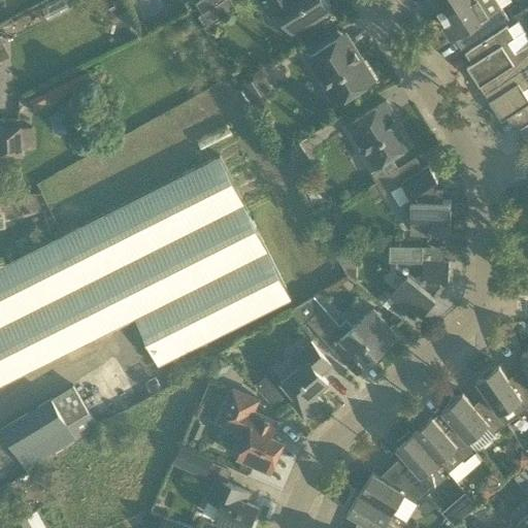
[(200,0),(195,3),(202,13),(223,0),(200,0)]
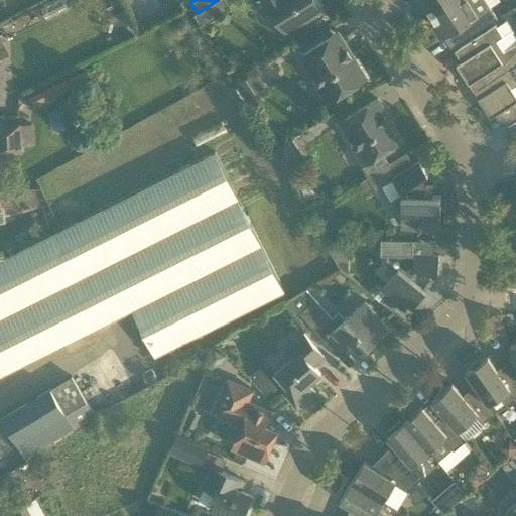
[(225,0),(218,0),(198,13),(206,25),(231,9),(225,0)]
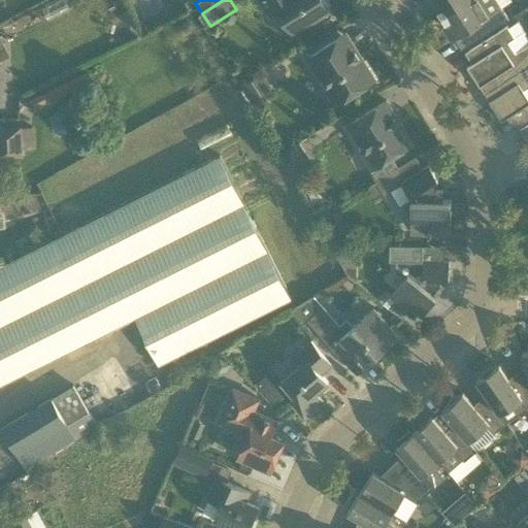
[(259,0),(268,14),(277,9),(292,35),(298,31),(314,22),(331,10),(324,0),(259,0)]
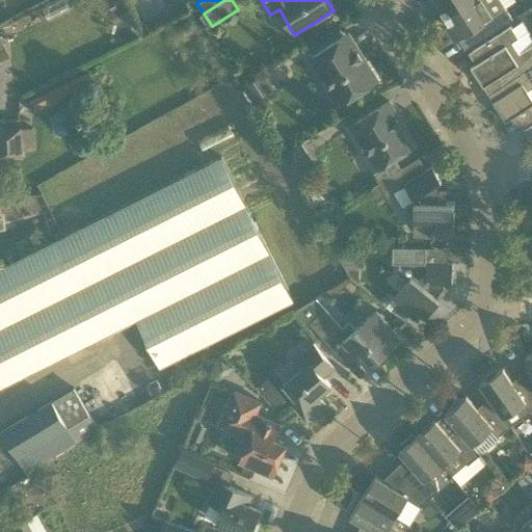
[(427,0),(436,15),(440,12),(444,19),(472,0),(427,0)]
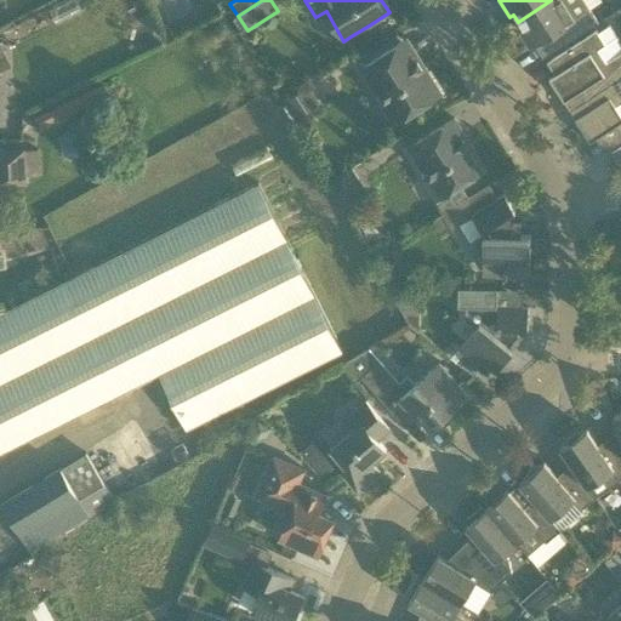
[(519,32),(530,49),(556,33),(564,45),(594,26),(598,23),(584,0),(551,0),(518,22),(523,29),(519,32)]
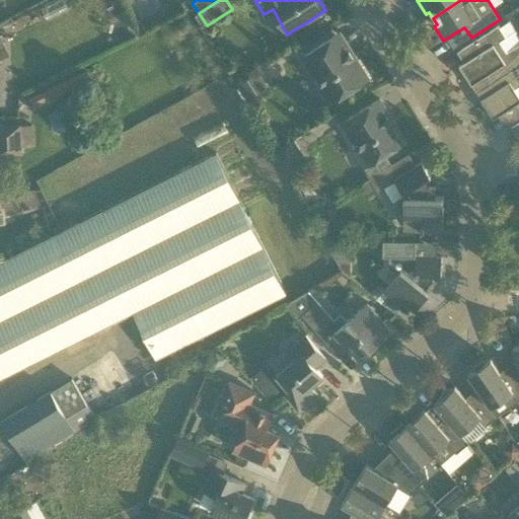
[(467,60),(458,66),(471,85),(474,83),(479,90),(518,64),(518,36),(518,38),(518,44),(506,53),(499,42),(505,38),(498,25),(477,39),(460,49),(467,60)]
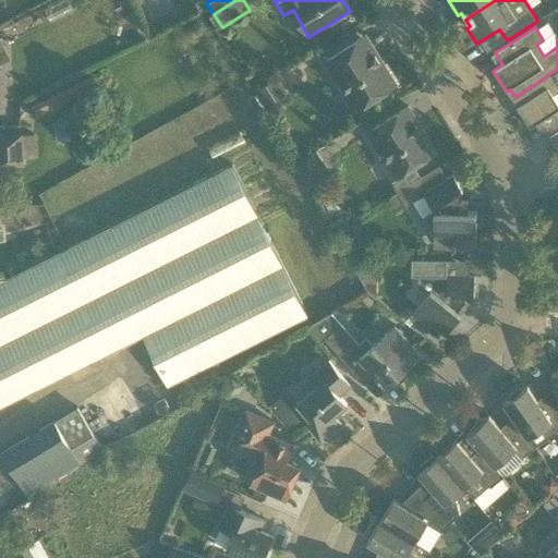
[(355,110),(377,96),(396,84),(365,35),(324,61),(355,110)]
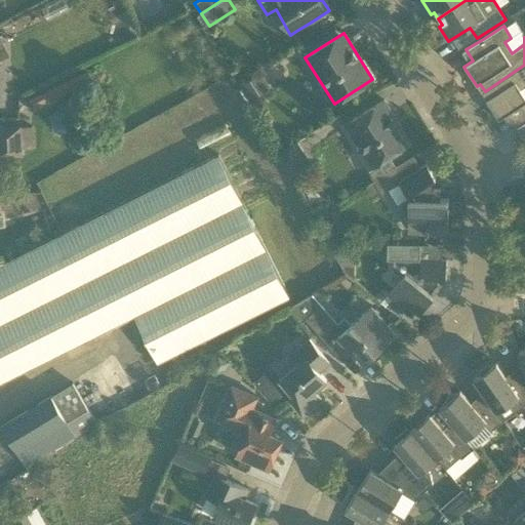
[(524,65),(485,91),(489,98),(486,101),(498,120),(508,115),(514,126),(524,118),(524,98),(520,90),(524,86),(524,65)]
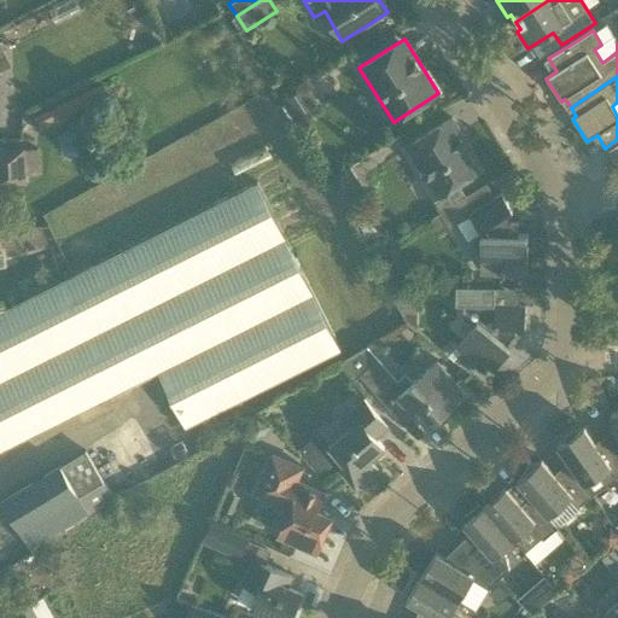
[(99,86),(35,117),(40,127),(105,95),(99,86)]
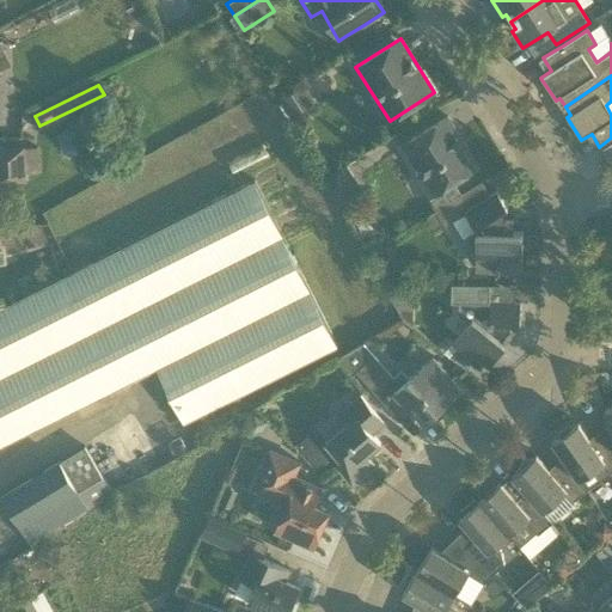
[(304,85),(279,101),(289,118),(314,103),(304,85)]
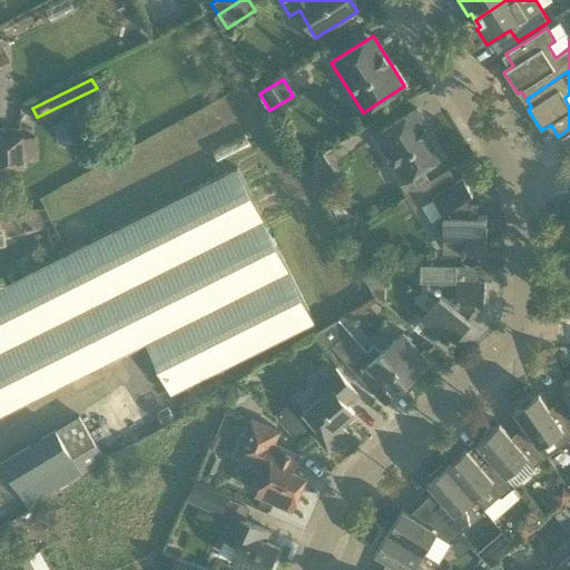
[(425,124),(416,109),(397,120),(374,135),(393,165),(396,163),(408,179),(400,184),(405,197),(411,193),(430,180),(423,169),(442,157),(430,138),(433,136),(425,124)]
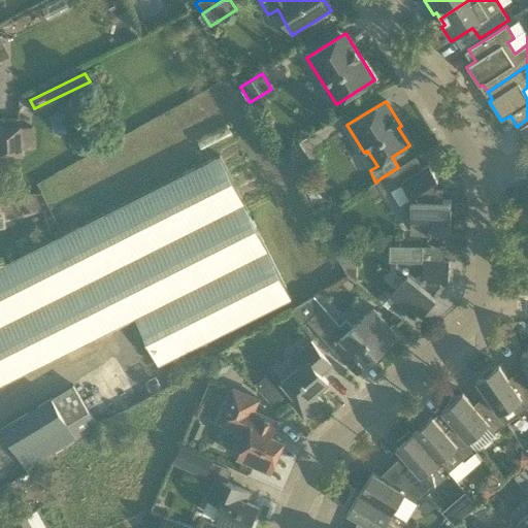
[(21,149),(36,147),(35,127),(20,128),(0,129),(0,156),(21,156),(21,149)]
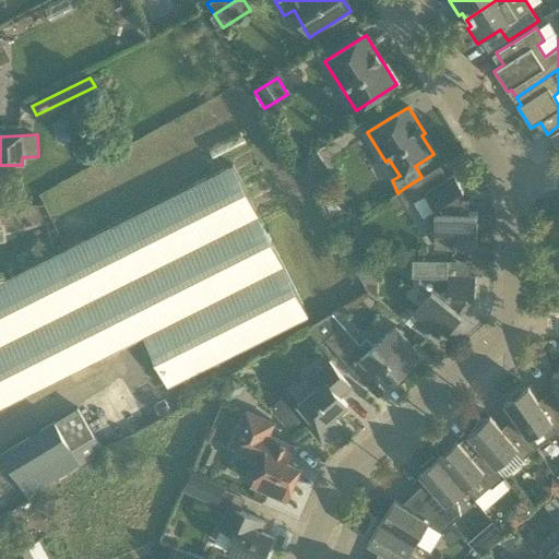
[(310,188),(330,175),(316,152),(295,165),(310,188)]
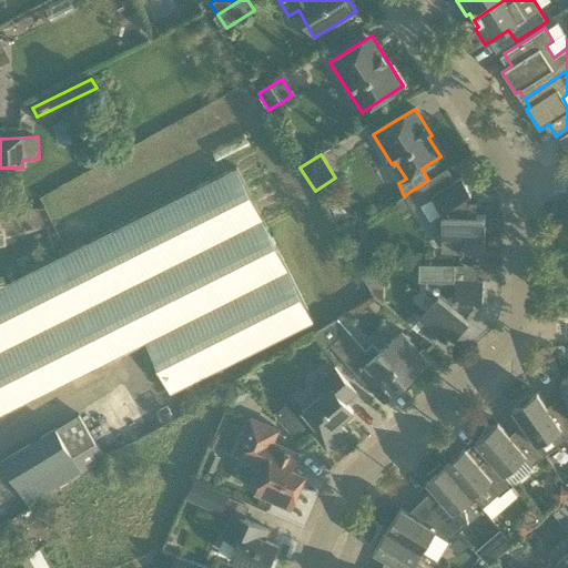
[(0,414),(145,342),(171,393),(313,322),(236,168),(67,252),(0,285),(0,414)]
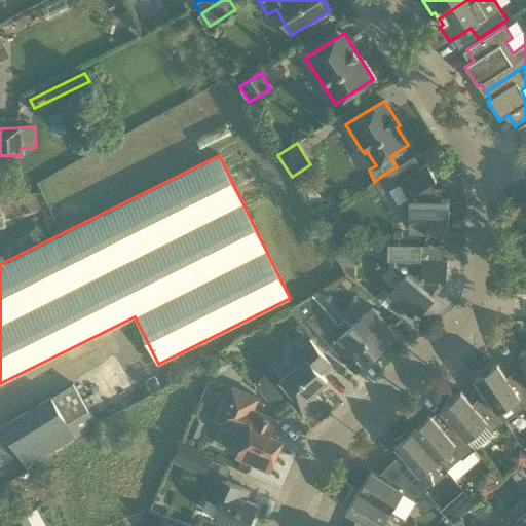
[(374,182),(367,187),(374,198),(381,193),(381,194),(400,183),(409,198),(409,227),(408,235),(425,235),(425,234),(427,234),(448,235),(449,199),(441,199),(442,187),(435,187),(431,182),(436,179),(426,164),(404,179),(397,166),(379,178),(374,182)]
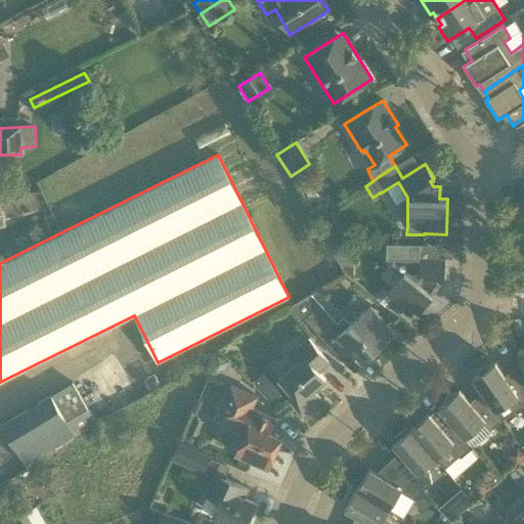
[(329,243),(346,273),(353,280),(354,263),(351,263),(352,243),(329,243)]
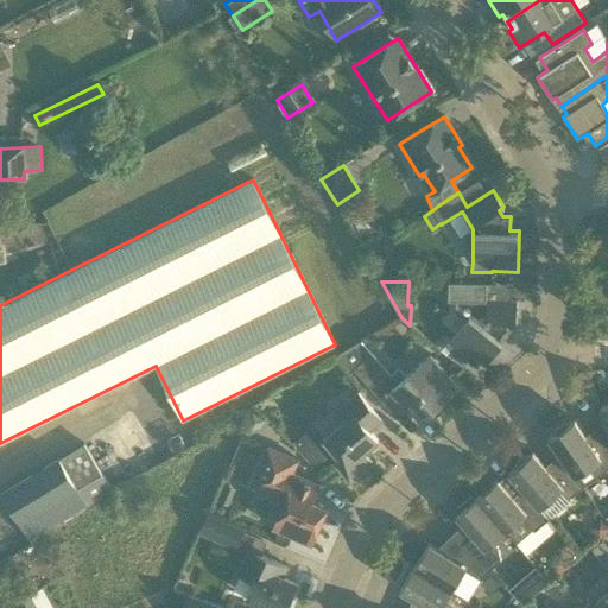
[(486,284),(448,283),(448,302),(456,302),(456,312),(466,321),(449,341),(466,354),(468,350),(486,363),(502,343),(498,340),(507,329),(507,323),(517,323),(517,302),(486,301),(486,284)]
